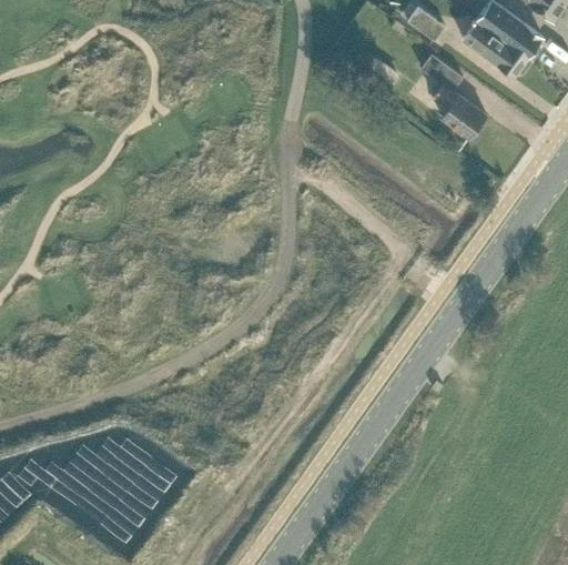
[(567,0),(524,0),(554,21),(567,0)]
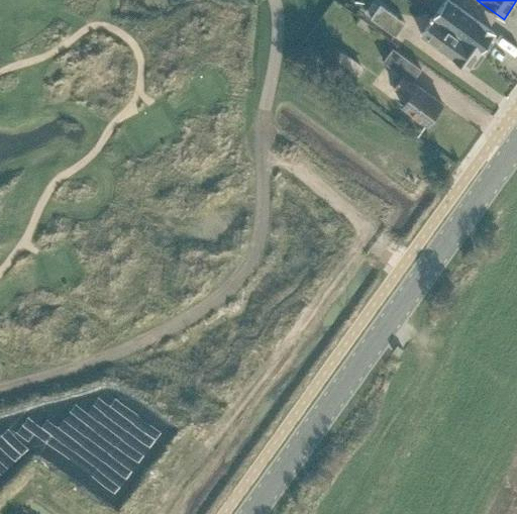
[(447,1),(434,19),(481,54),(483,52),(486,54),(493,44),(490,41),(494,35),(447,1)]
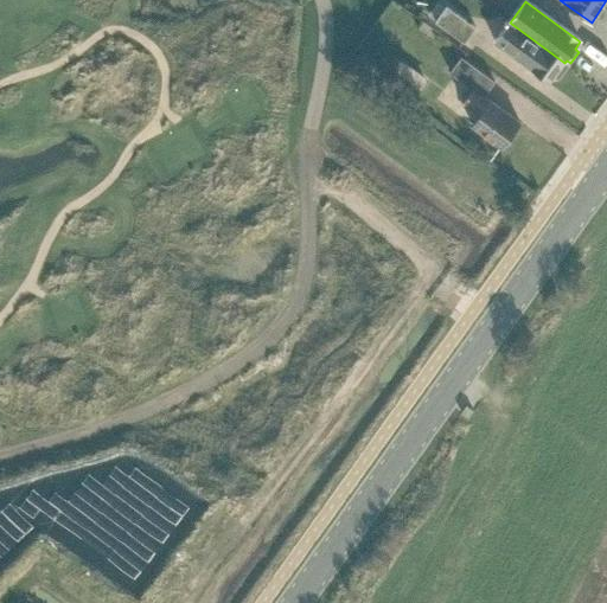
[(446,7),(434,23),(464,44),(474,29),(446,7)]
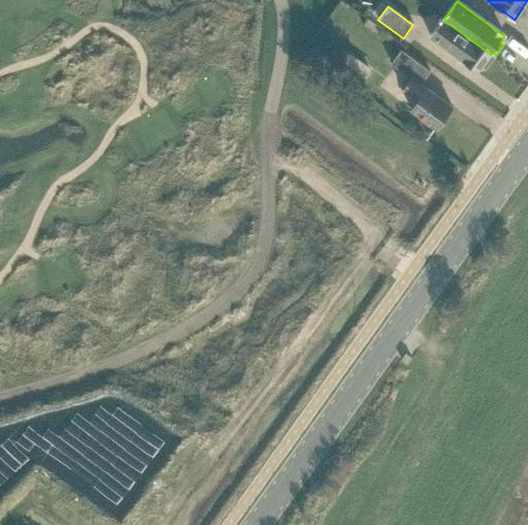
[(491,55),(443,20),(430,36),(477,72),(482,67),(485,69),(494,58),(490,56),(491,55)]
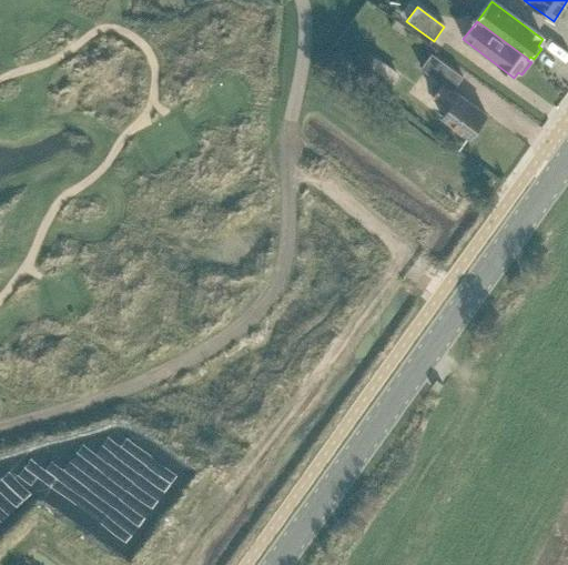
[(430,53),(423,64),(425,66),(423,68),(427,71),(426,73),(440,84),(433,96),(448,107),(440,119),(468,139),(485,115),(453,91),(463,77),(430,53)]
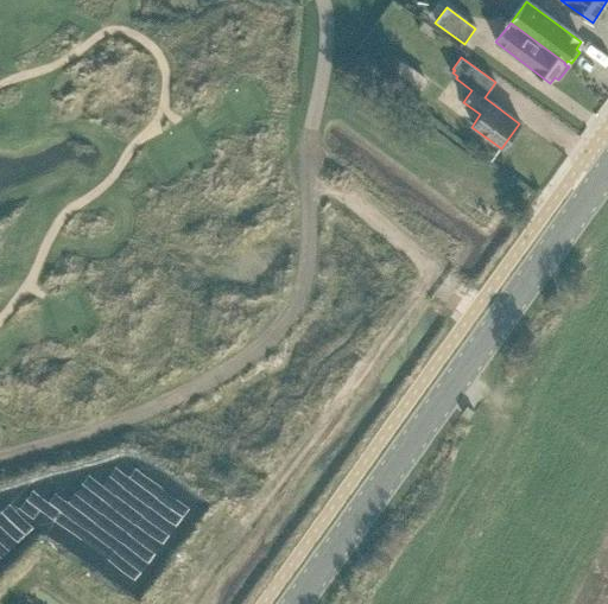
[(416,100),(429,81),(400,61),(387,80),(416,100)]
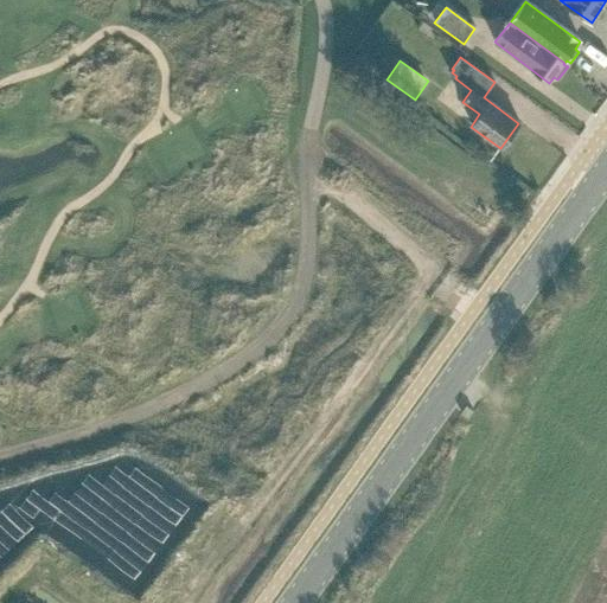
[(461,415),(468,421),(474,412),(467,408),(461,415)]
